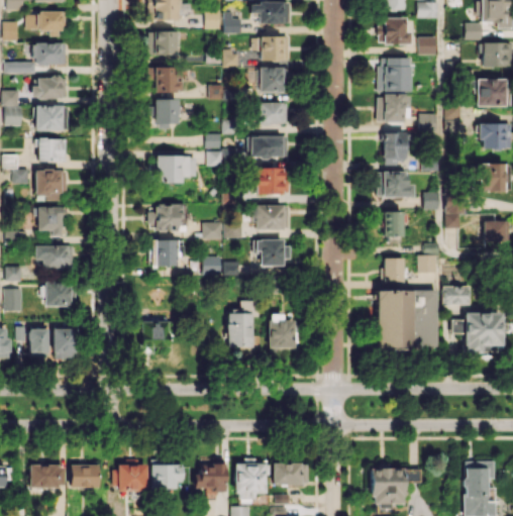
[(23,0),(7,0),(7,8),(24,9),(23,0)]
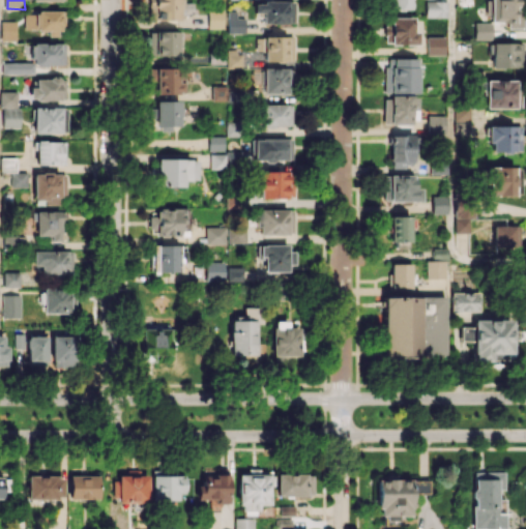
[(157,0),(157,21),(184,21),(184,0),(157,0)]
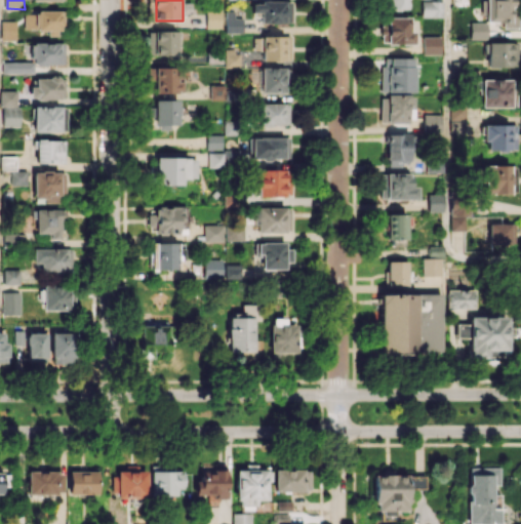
[(409,0),(389,0),(389,10),(410,11),(409,0)]
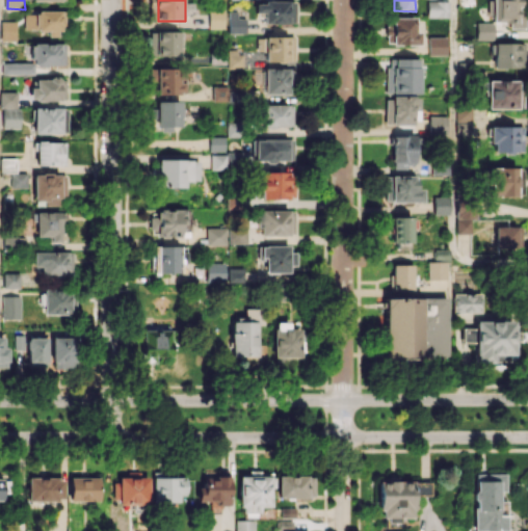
[(512,29),(527,29),(527,0),(495,0),(496,21),(512,21),(512,29)]
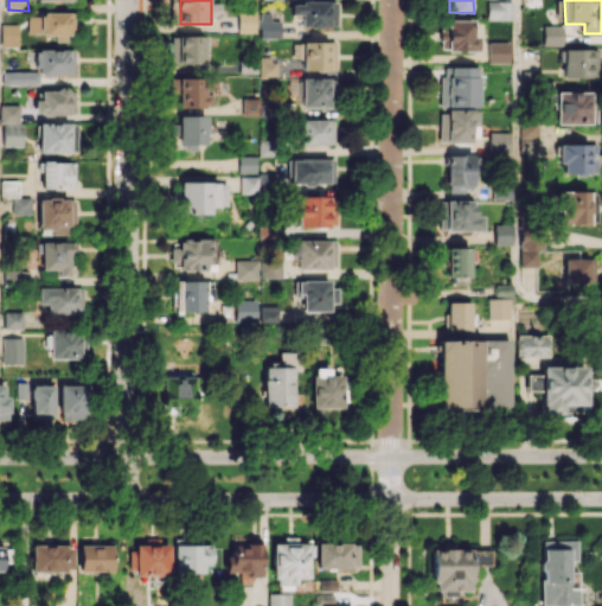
[(305,27),(340,27),(340,2),(295,2),(295,19),(305,19),(305,27)]
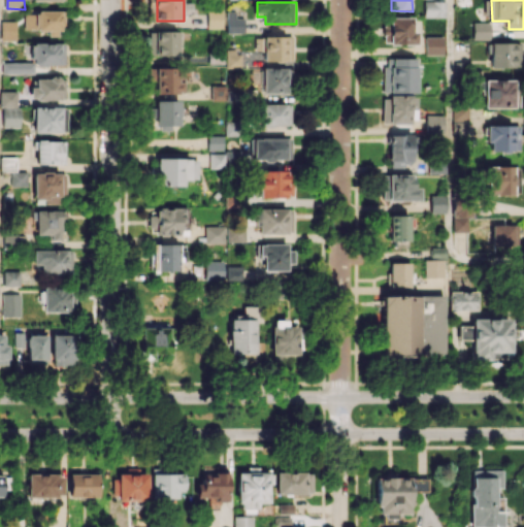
[(449,19),(449,2),(428,2),(427,18),(449,19)]
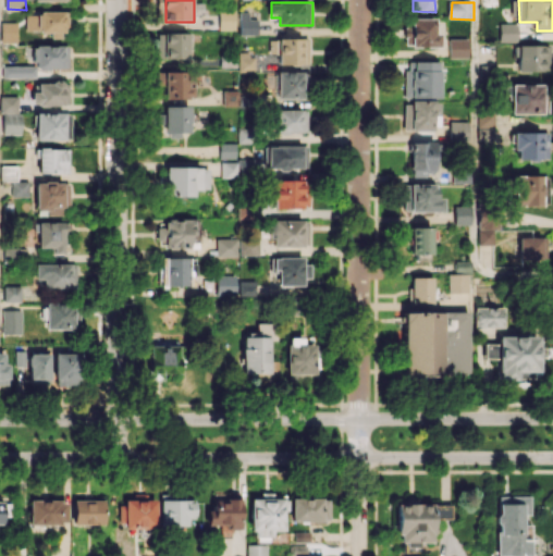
[(238,32),(238,11),(222,11),(222,31),(238,32)]
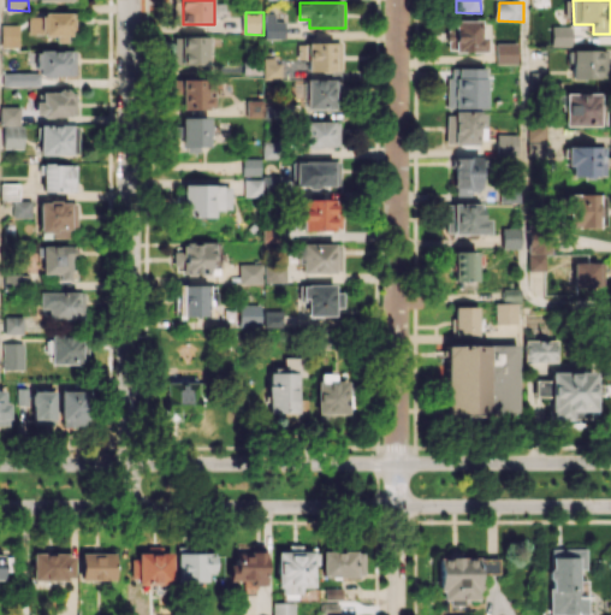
[(77,13),(34,15),(34,37),(60,36),(60,43),(78,43),(77,13)]
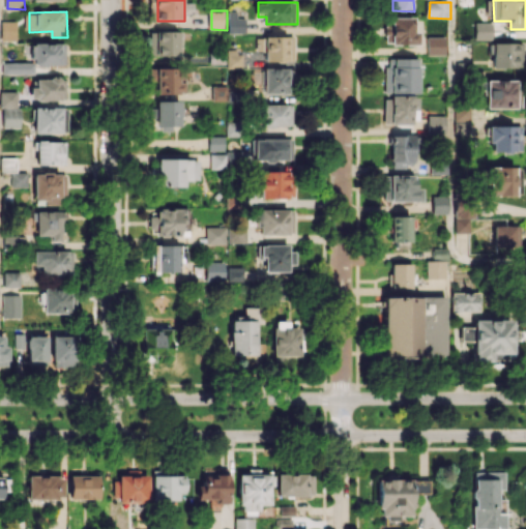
[(231,34),(249,34),(249,19),(240,19),(240,12),(231,12),(231,34)]
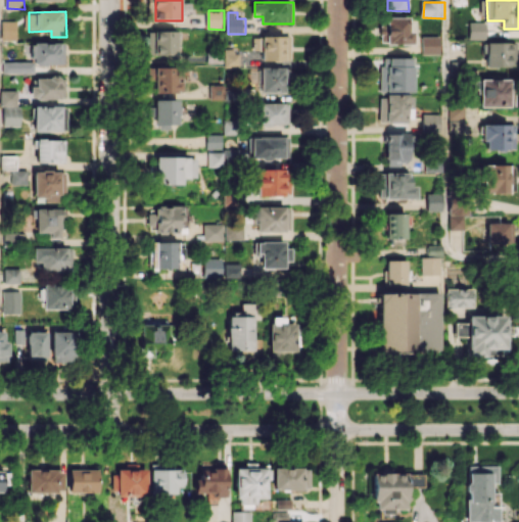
[(388,45),(416,45),(416,33),(411,33),(411,17),(389,17),(388,45)]
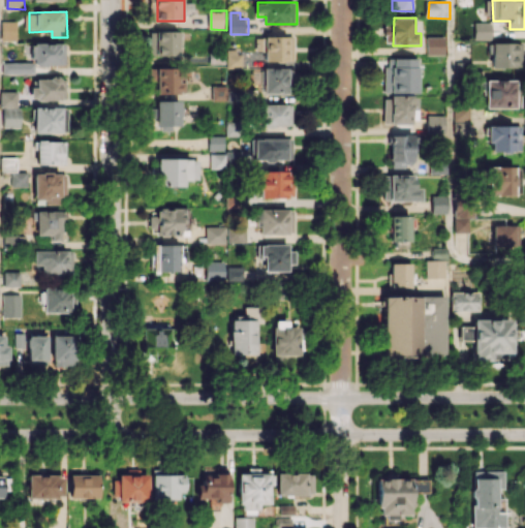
[(476,40),(494,40),(494,24),(476,24),(476,40)]
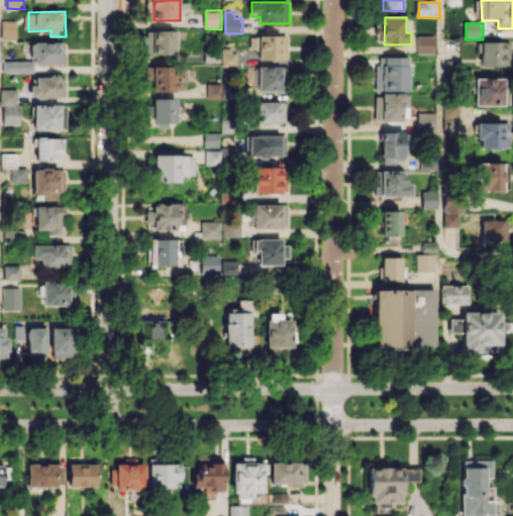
[(179,56),(178,31),(148,31),(149,57),(179,56)]
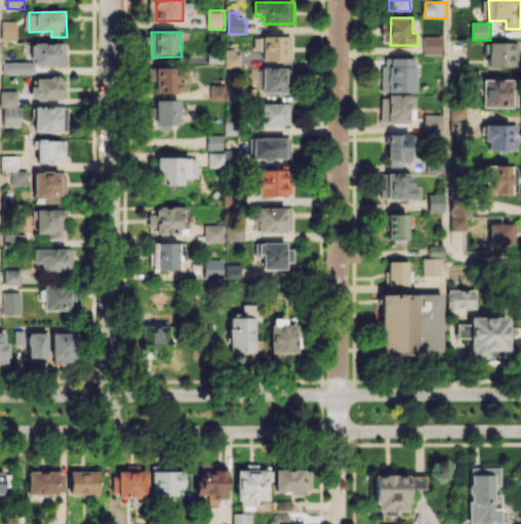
[(294,62),(293,37),(256,38),(257,51),(265,51),(265,62),(294,62)]
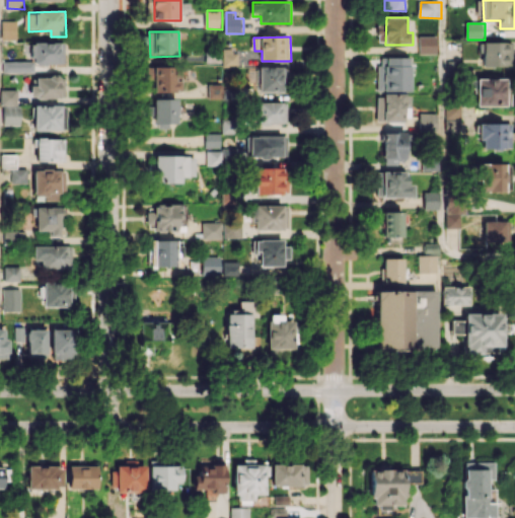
[(439,55),(439,37),(421,37),(421,55),(439,55)]
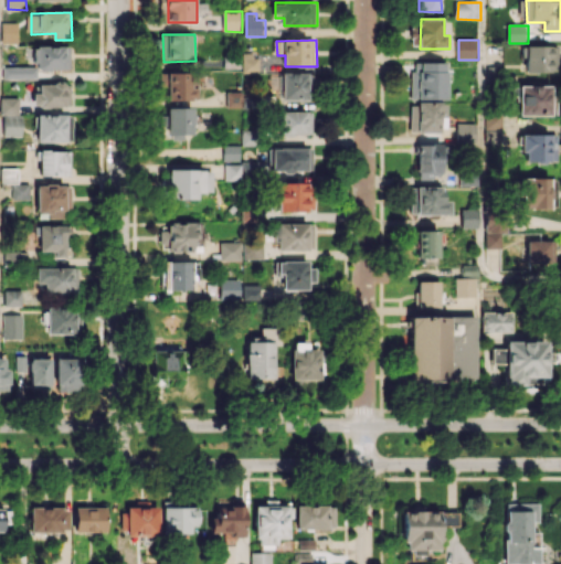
[(528,73),(560,74),(560,46),(529,46),(528,73)]
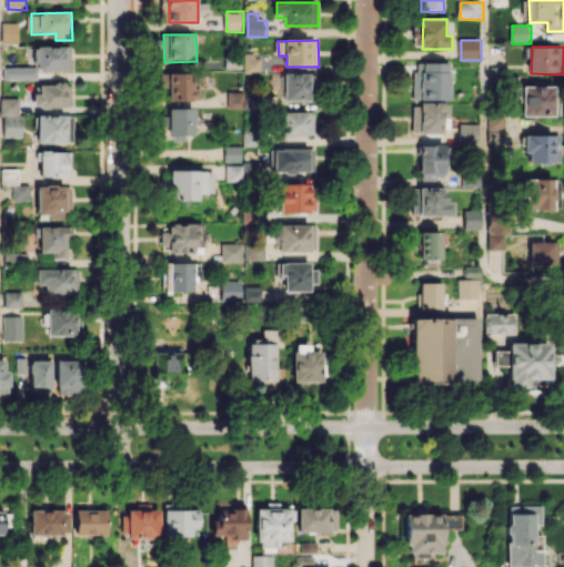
[(6,68),(6,81),(57,80),(57,71),(72,70),(72,56),(67,56),(67,48),(30,48),(30,68),(6,68)]
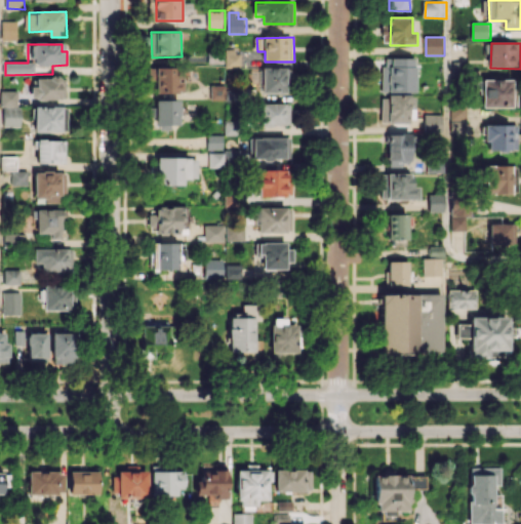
[(243,69),(243,52),(229,52),(228,69),(243,69)]
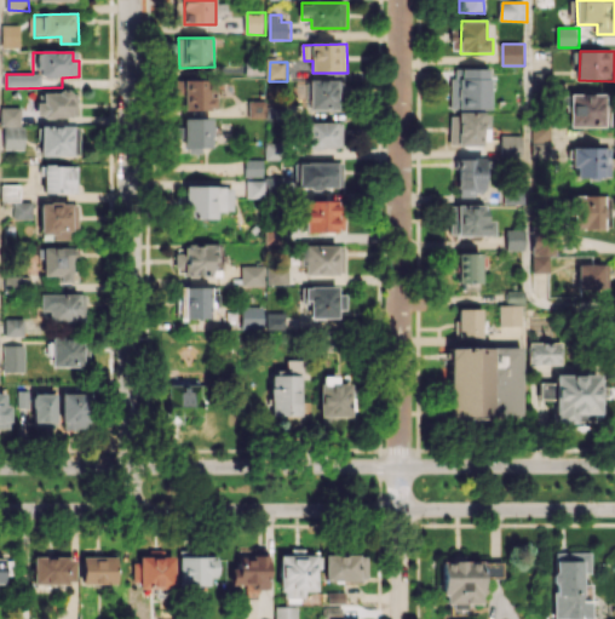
[(492,70),(463,70),(463,108),(492,107),(492,70)]
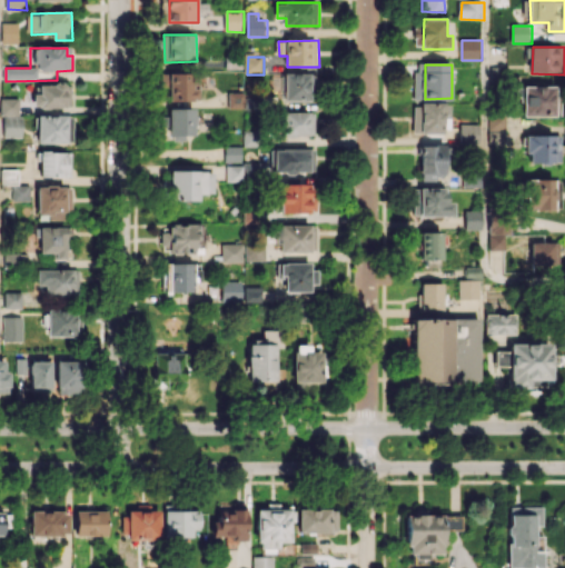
[(201,101),(201,73),(164,75),(164,87),(171,87),(171,102),(201,101)]
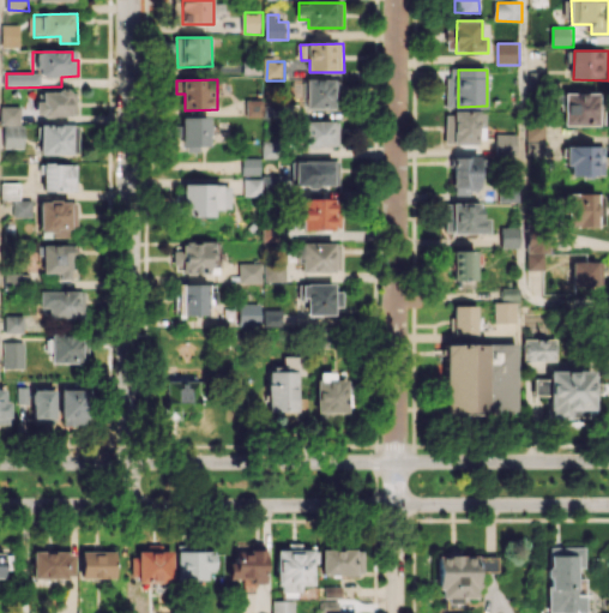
[(38,118),(79,118),(79,91),(44,91),(44,102),(38,102),(38,118)]
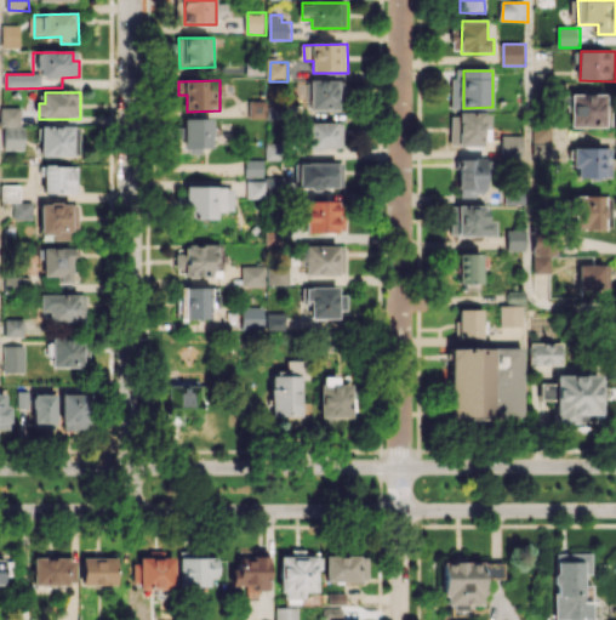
[(574,128),(609,128),(608,95),(572,95),(574,128)]
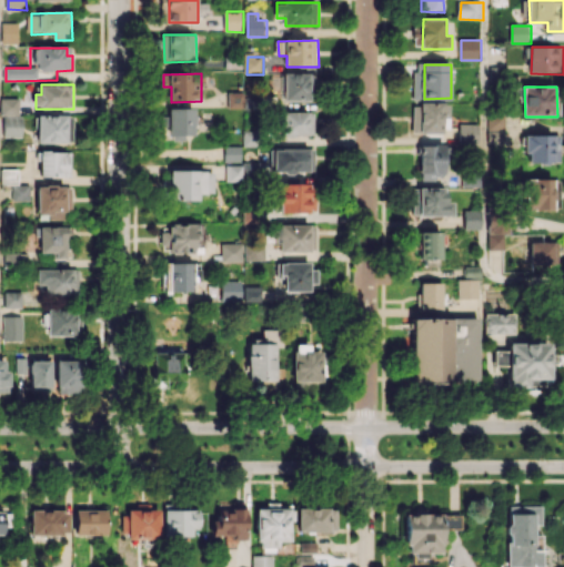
[(422,132),(451,133),(452,103),(422,103),(422,132)]
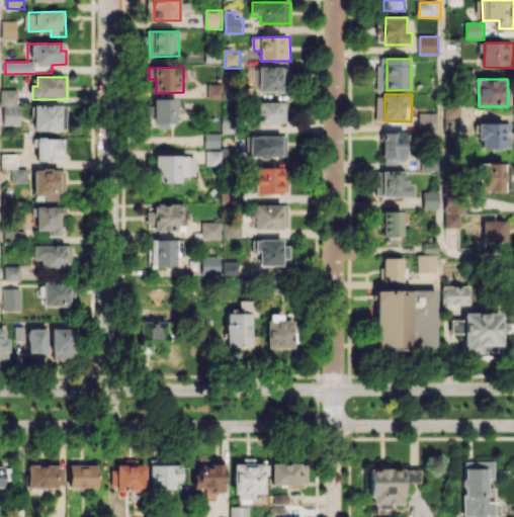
[(179,99),(156,100),(156,130),(170,128),(170,123),(179,123),(179,99)]
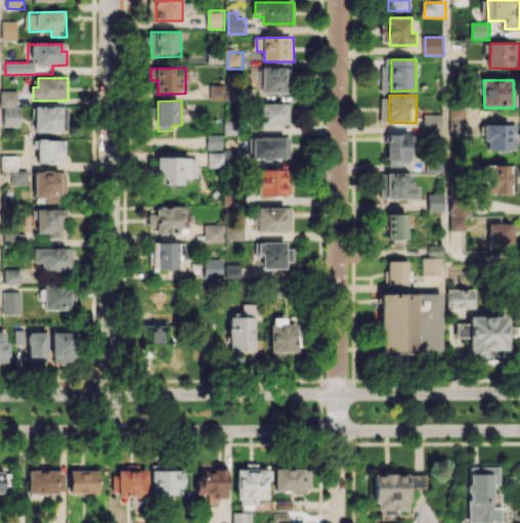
[(292,104),(263,103),(263,125),(291,126),(292,104)]
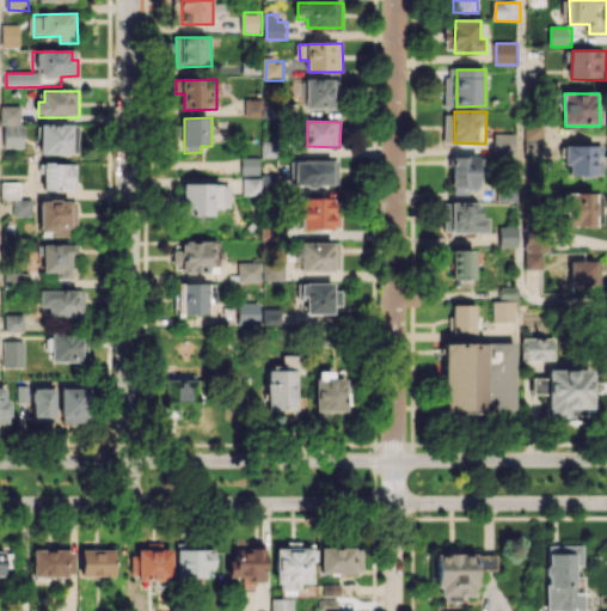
[(81,126),(42,124),(42,154),(80,156),(81,126)]
